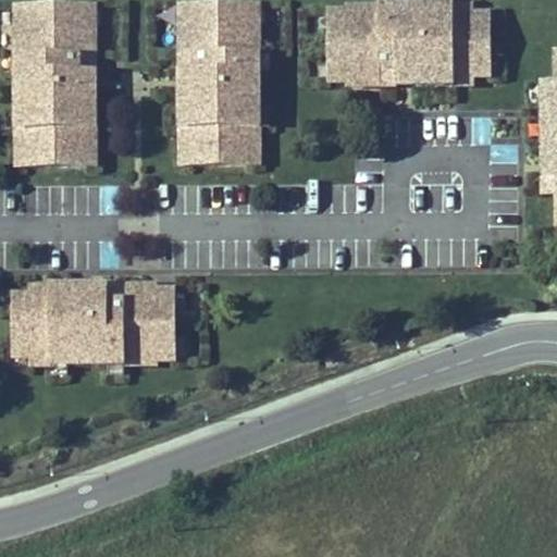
[(261,2),(197,0),(176,0),(175,65),(194,66),(194,47),(259,49),(261,2)]
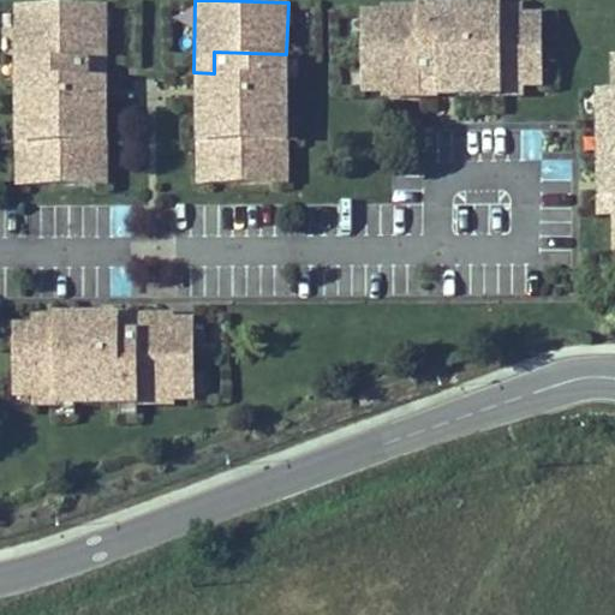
[(419,3),(362,6),(364,94),(419,93),(419,3)]
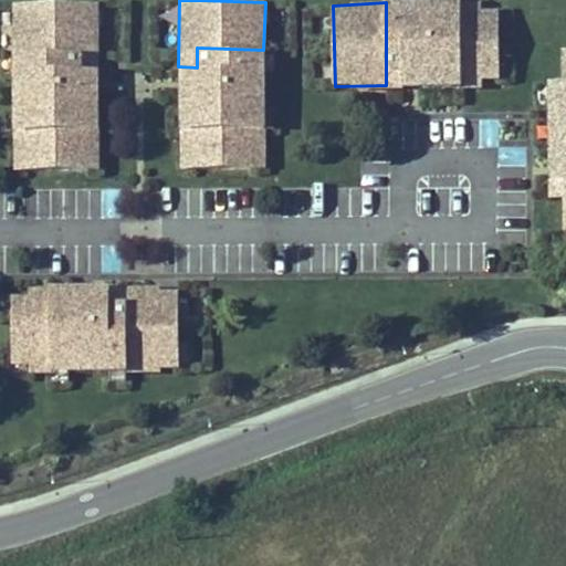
[(496,84),(495,2),(386,2),(386,85),(496,84)]
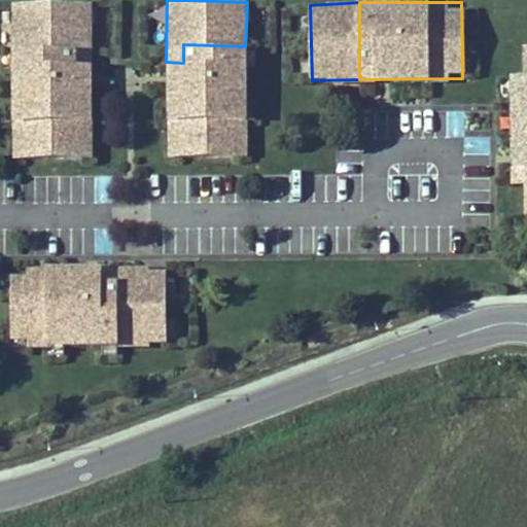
[(97,3),(14,3),(13,146),(96,147),(97,3)]
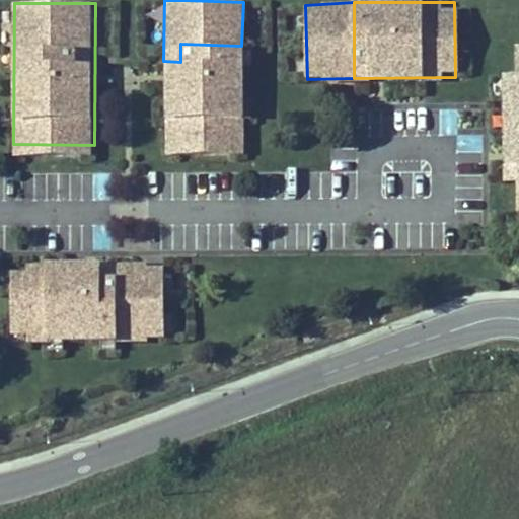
[(180,62),(163,61),(163,153),(241,156),(241,46),(180,44),(180,62)]
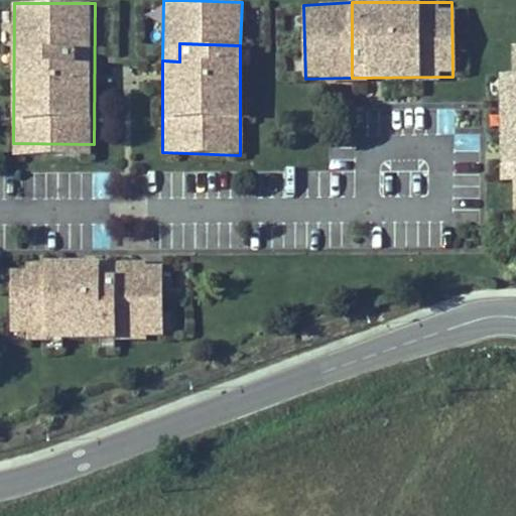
[(515,73),(512,74),(501,74),(499,172),(514,172),(513,205),(515,205),(515,73)]
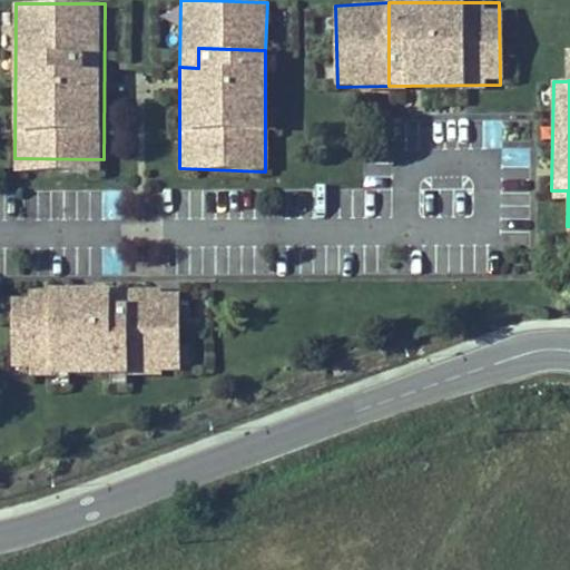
[(50,362),(49,285),(30,285),(30,295),(9,295),(10,363),(50,362)]
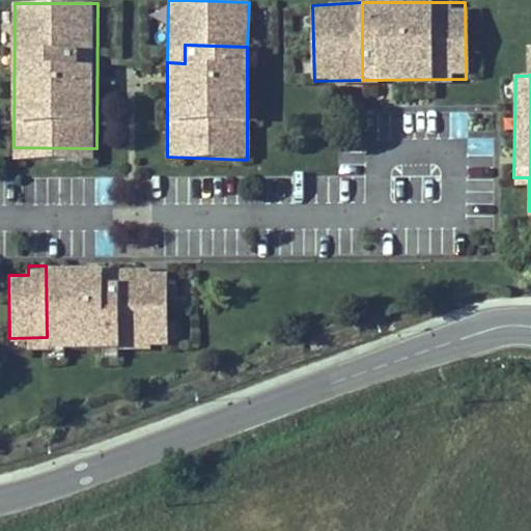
[(47,337),(168,341),(167,270),(46,266),(47,337)]
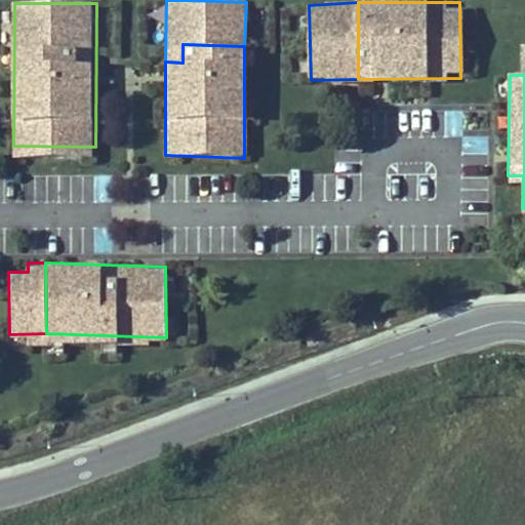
All buildings are outlined.
